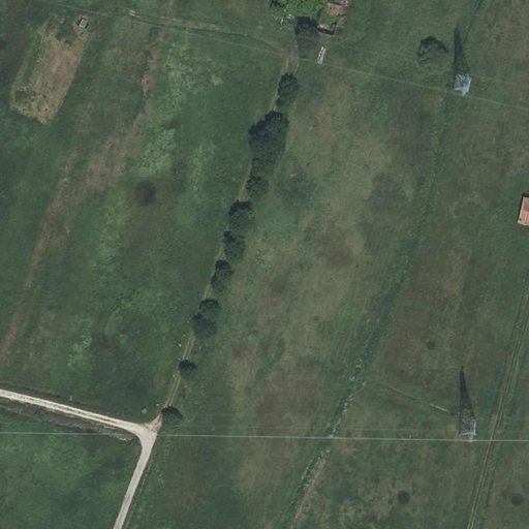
[(325,0),(327,1),(351,8),(353,0),(325,0)]
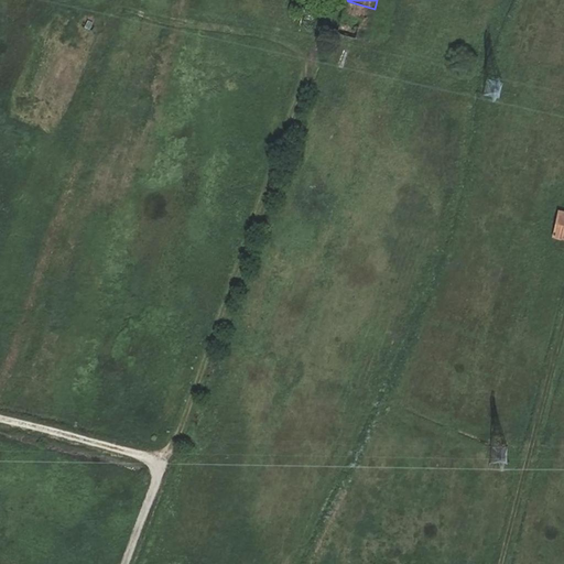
[(348,1),(339,33),(357,39),(360,28),(369,29),(375,9),(348,1)]
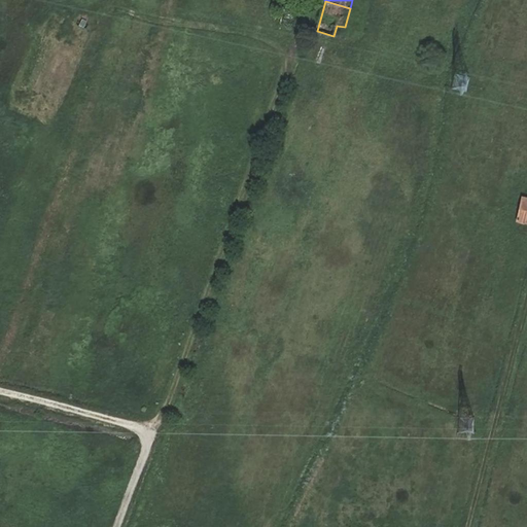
[(526,199),(523,198),(518,221),(526,222),(526,199)]
